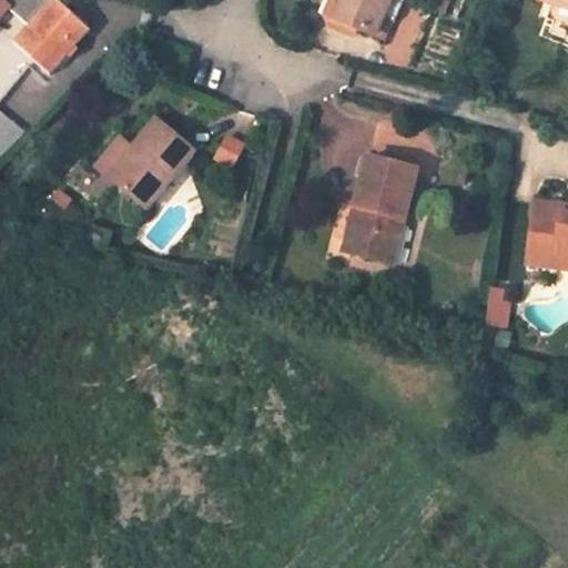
[(0,0),(0,22),(17,6),(10,0),(0,0)]
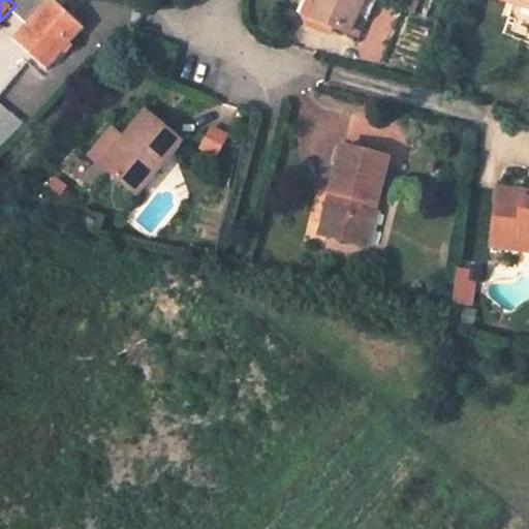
[(83,27),(52,0),(47,0),(14,38),(47,67),(83,27)]
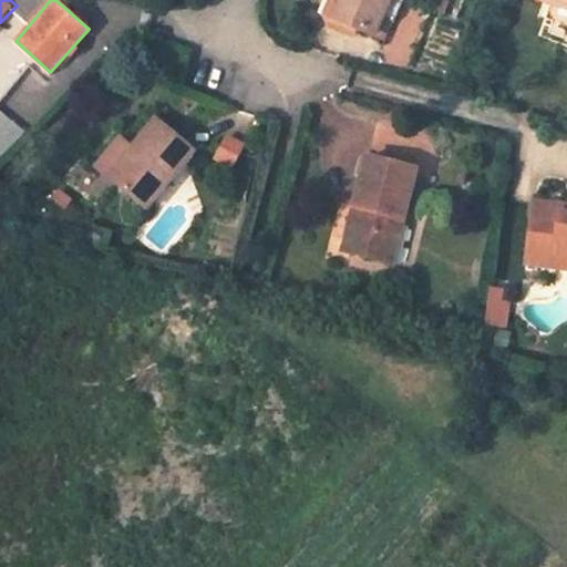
[(375,32),(387,0),(338,0),(332,17),(375,32)]
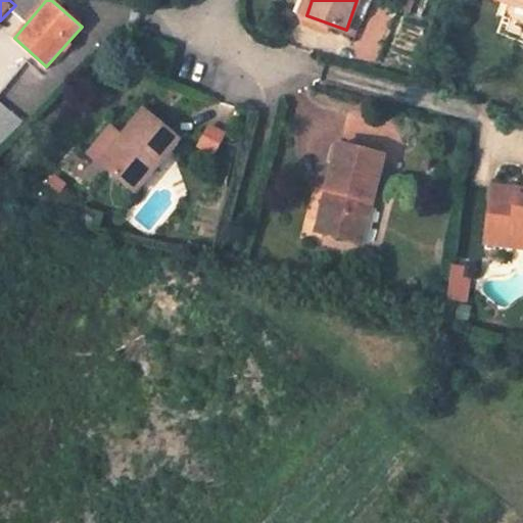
[(180,139),(144,110),(123,137),(128,141),(106,168),(136,193),(180,139)]
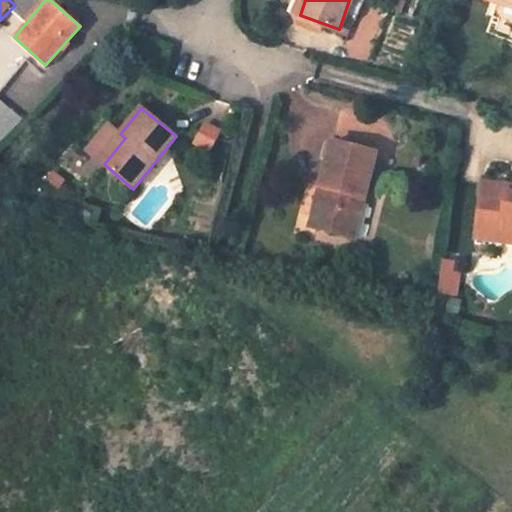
[(120,134),(99,160),(104,164),(125,138),(120,134)]
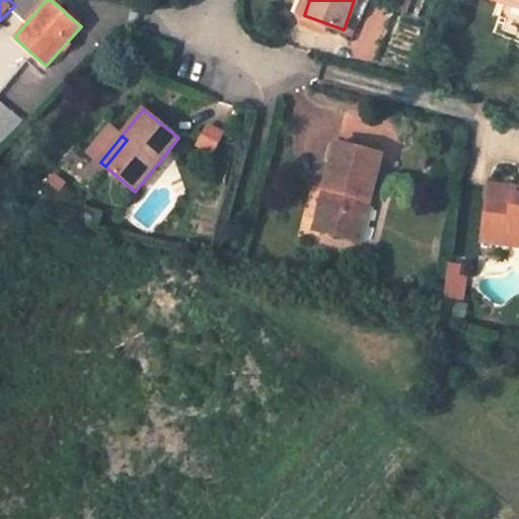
[(382,152),(338,142),(326,187),(334,189),(323,230),(361,239),(382,152)]
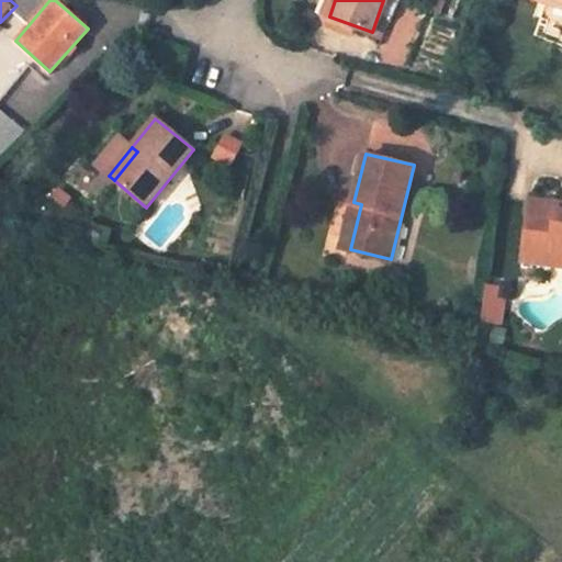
[(561,212),(560,212),(561,201),(530,197),(523,246),(552,250),(550,262),(561,263),(561,212)]
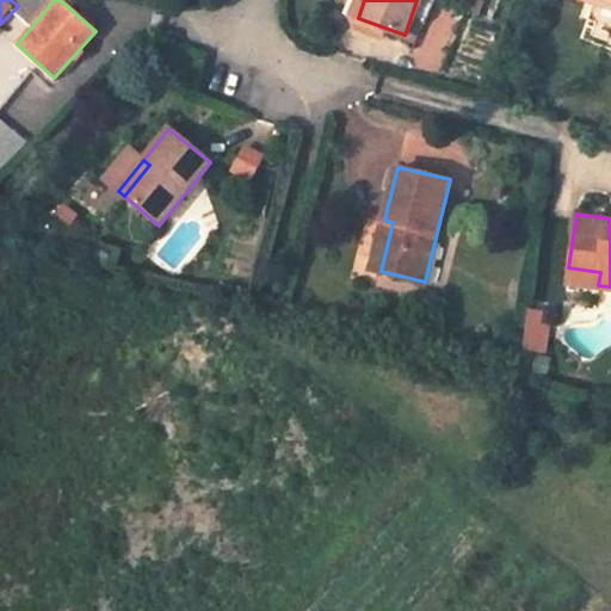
[(384,220),(372,269),(381,271),(393,222),(384,220)]
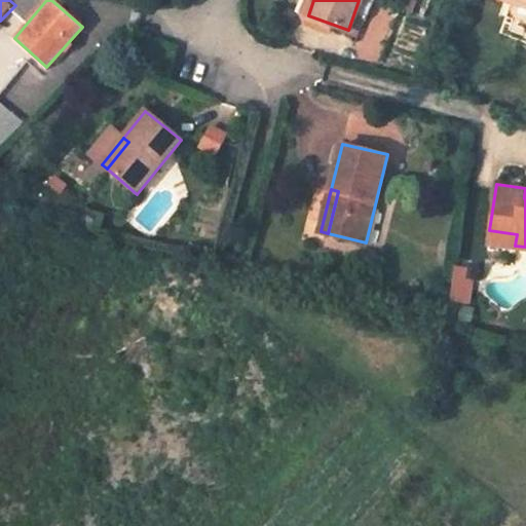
[(489,230),(487,248),(514,252),(515,246),(517,234),(489,230)]
